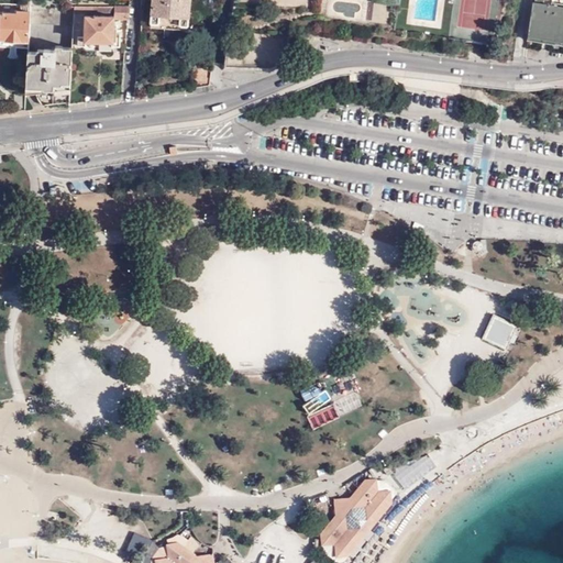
[(186,30),(188,0),(151,0),(148,28),(164,28),(163,37),(172,39),(173,29),(186,30)]
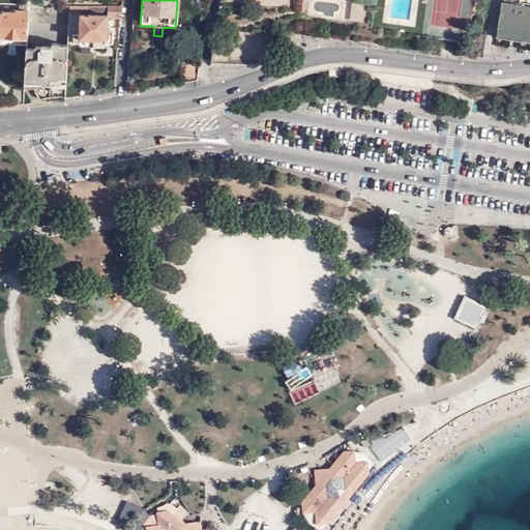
[(529,5),(501,1),(496,32),(529,36),(529,5)]
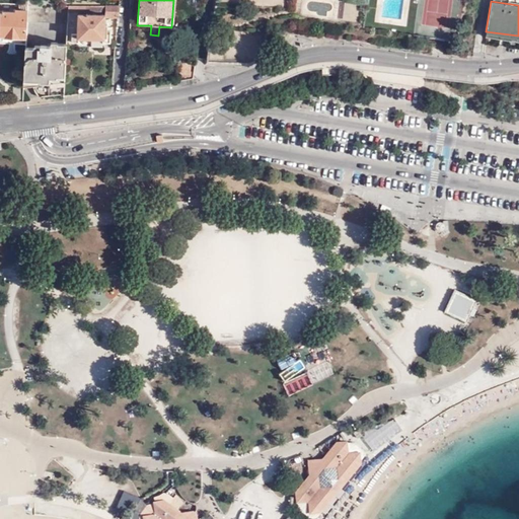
[(26,20),(26,7),(26,3),(16,3),(16,11),(0,10),(0,42),(24,43),(26,20)]
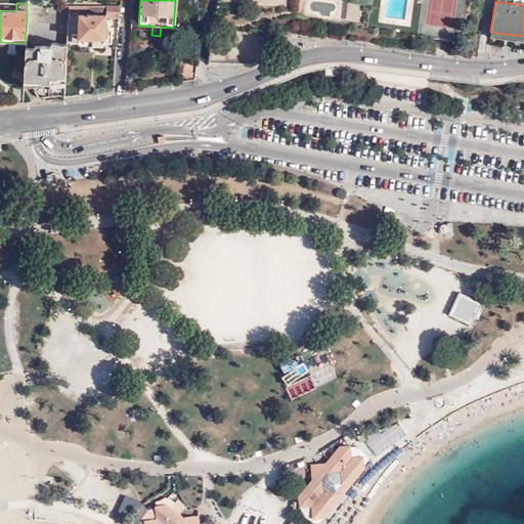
[(106,16),(119,16),(120,4),(68,3),(67,7),(106,8),(106,12),(79,12),(78,33),(73,32),(73,41),(78,41),(78,43),(104,44),(105,42),(111,42),(111,32),(105,31),(106,16)]
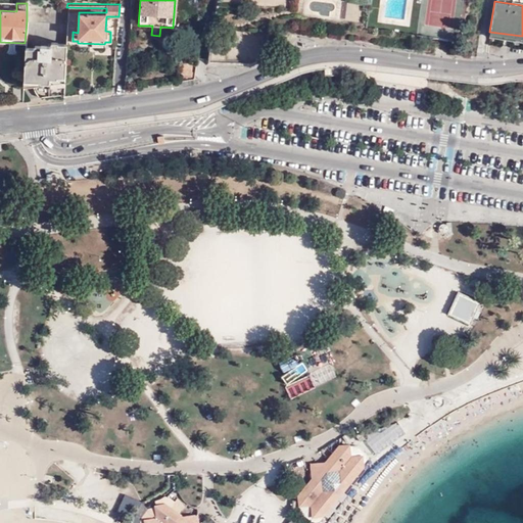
[(66,25),(66,10),(27,7),(27,20),(66,25)]
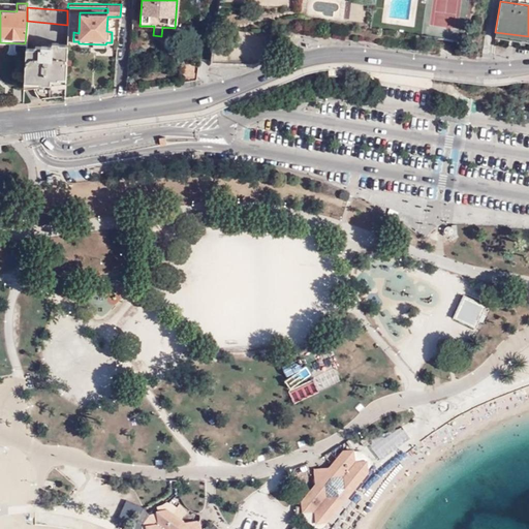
[(331,22),(329,30),(347,33),(348,25),(331,22)]
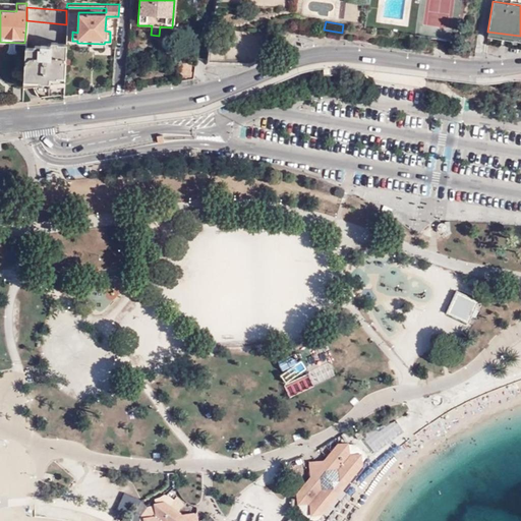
[(39,97),(63,94),(63,77),(65,44),(56,44),(56,42),(49,42),(49,46),(34,45),(34,48),(24,48),(22,84),(34,84),(33,88),(33,90),(34,92),(39,97)]
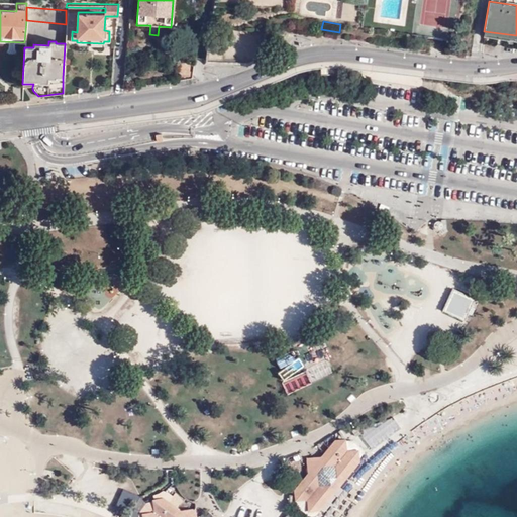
[(181,61),(179,79),(192,77),(194,62),(181,61)]
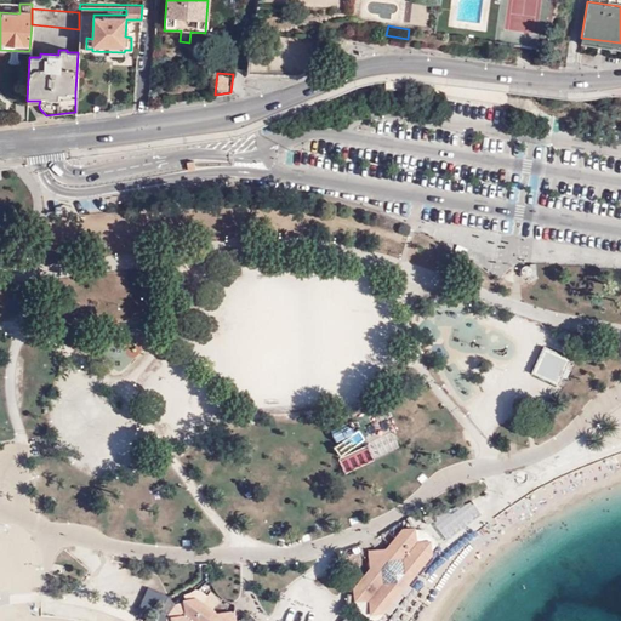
[(75,113),(92,112),(93,93),(75,92),(75,112),(75,113)]
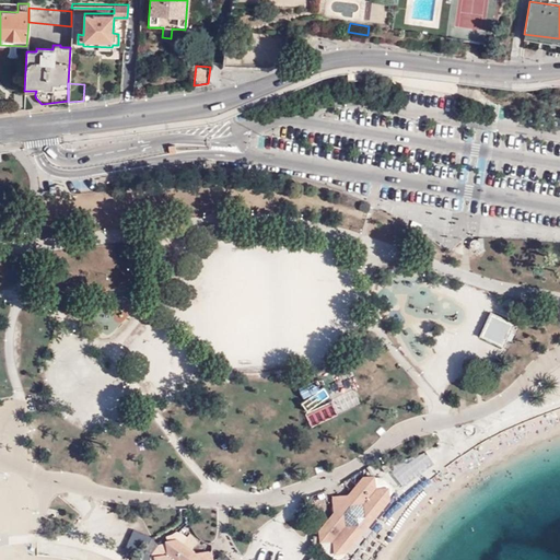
[(24,107),(24,106),(24,92),(13,94),(12,109),(24,107)]
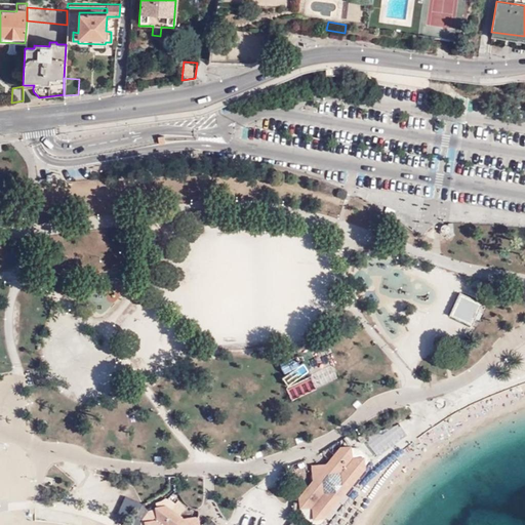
[(448,226),(446,226),(445,226),(444,227),(443,228),(442,229),(442,230),(442,232),(443,233),(444,234),(445,234),(446,235),(448,234),(449,233),(450,232),(450,231),(450,229),(450,228),(449,227),(448,226)]
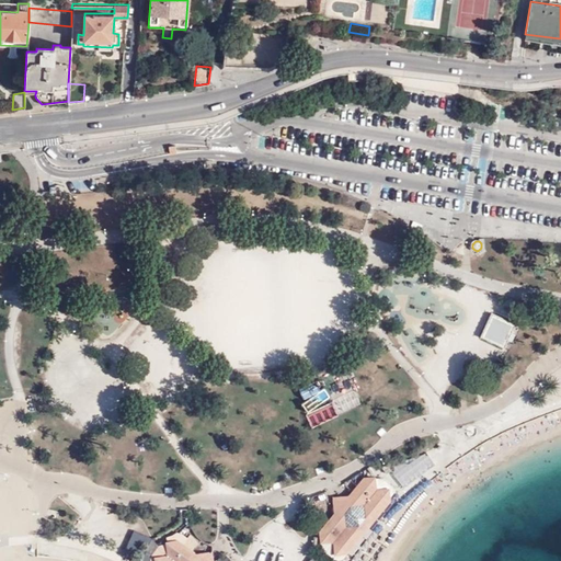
[(514,321),(491,311),(480,335),(503,345),(506,339),(512,340),(515,333),(510,331),(514,321)]
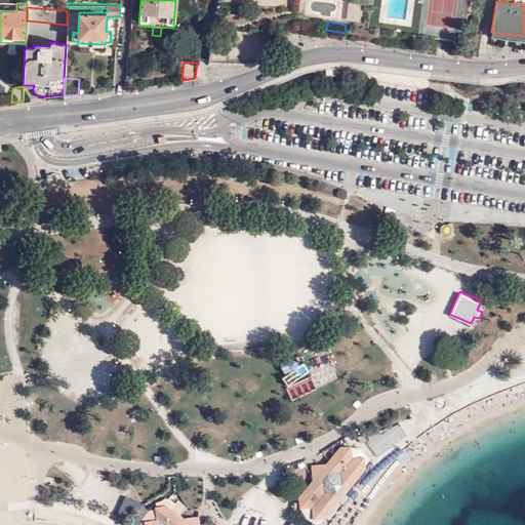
[(400,420),(364,436),(371,454),(407,438),(400,420)]
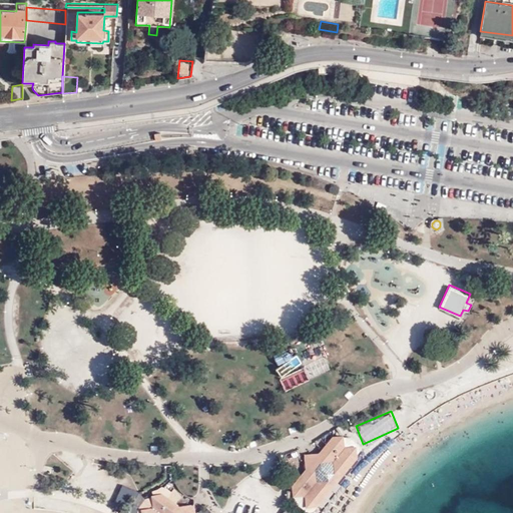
[(357,457),(345,446),(343,436),(332,436),(319,452),(304,454),(306,468),(293,484),(295,495),(306,495),(318,505),(357,457)]
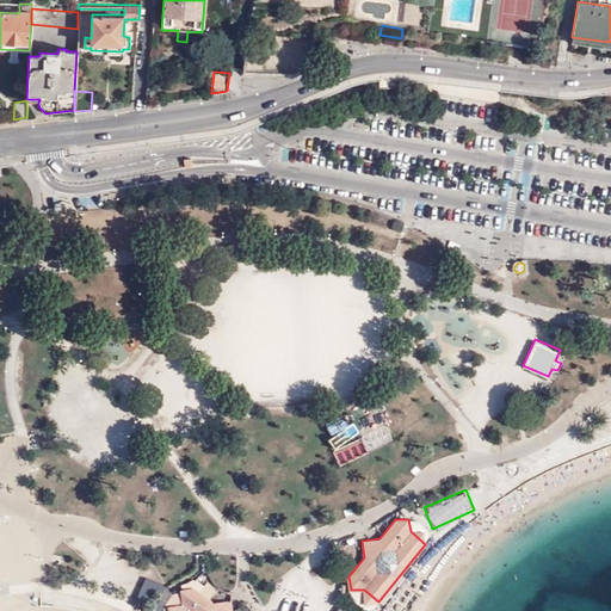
[(425,544),(423,531),(411,531),(425,544)]
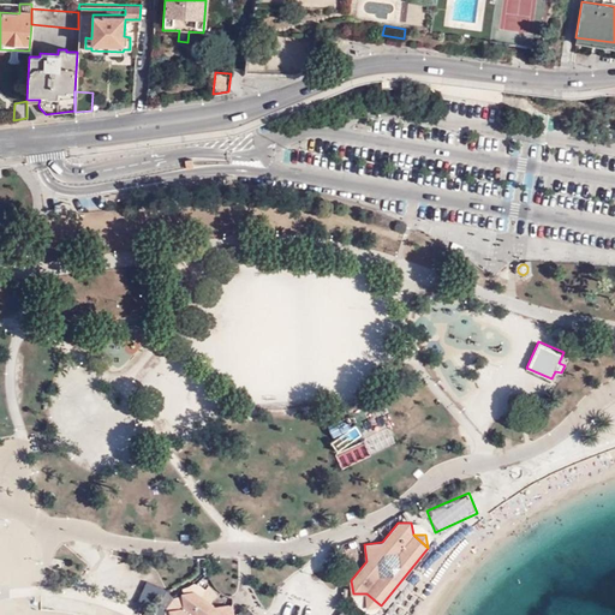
[(166,609),(165,614),(233,614),(232,603),(215,607),(195,592),(174,596),(166,609)]
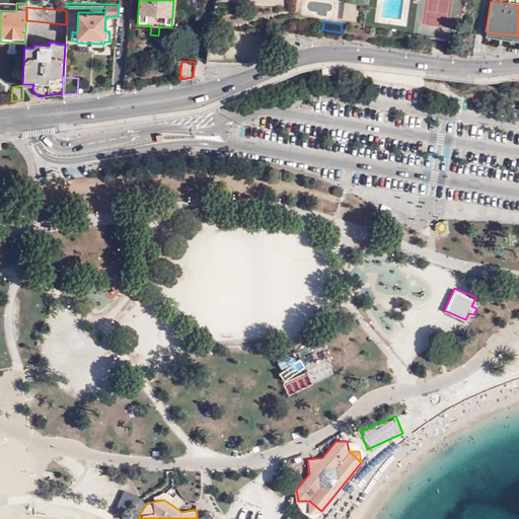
[(321,511),(309,501),(310,511),(321,511)]
